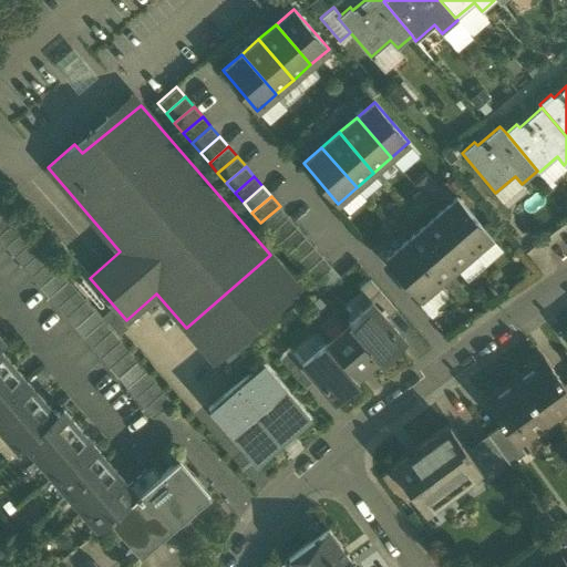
[(492,237),(457,197),(439,213),(474,254),(492,237)]
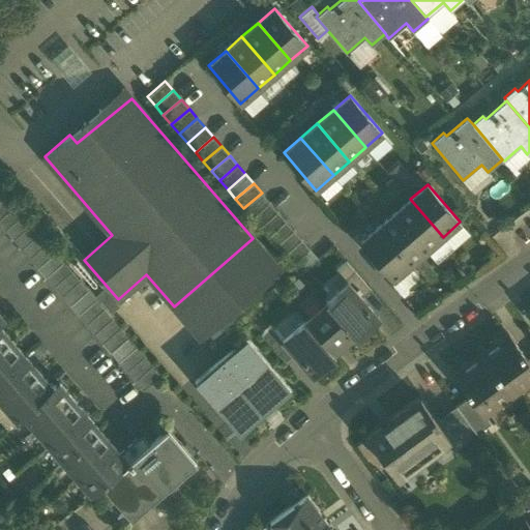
[(262,193),(243,208),(252,217),(269,202),(262,193)]
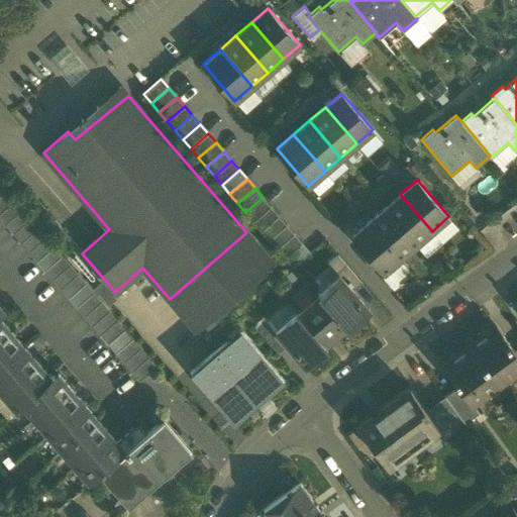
[(6,191),(0,196),(0,212),(14,200),(6,191)]
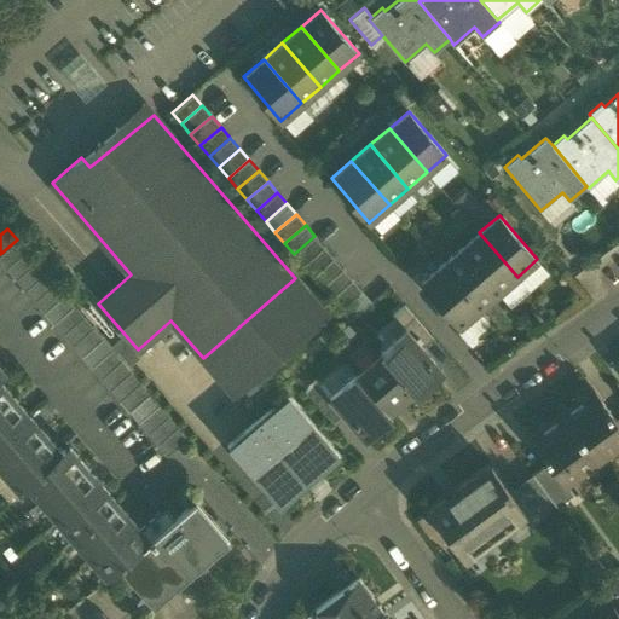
[(518,277),(479,232),(461,249),(498,293),(518,277)]
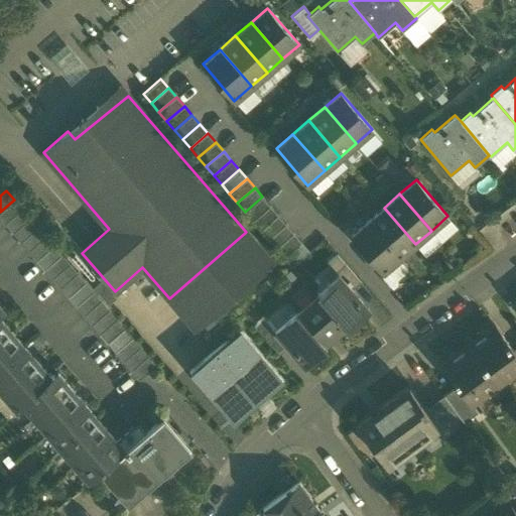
[(262,197),(245,212),(253,221),(270,206),(262,197)]
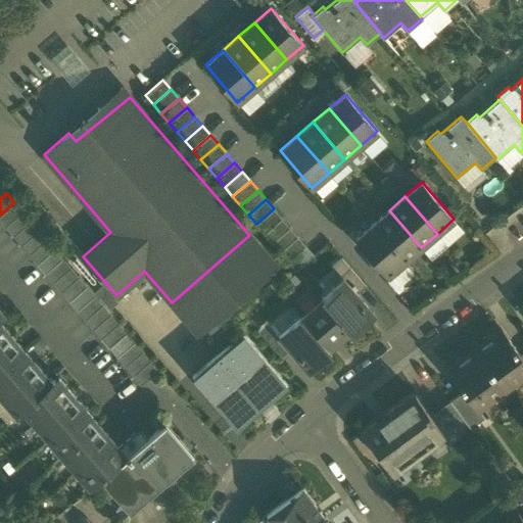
[(14,202),(0,215),(0,222),(4,228),(22,212),(14,202)]
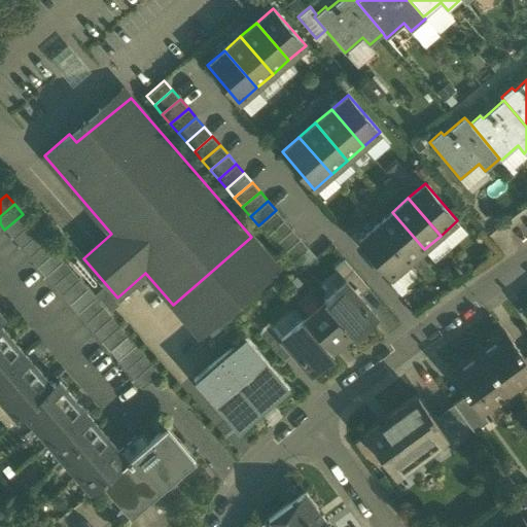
[(276,210),(258,225),(267,235),(284,219),(276,210)]
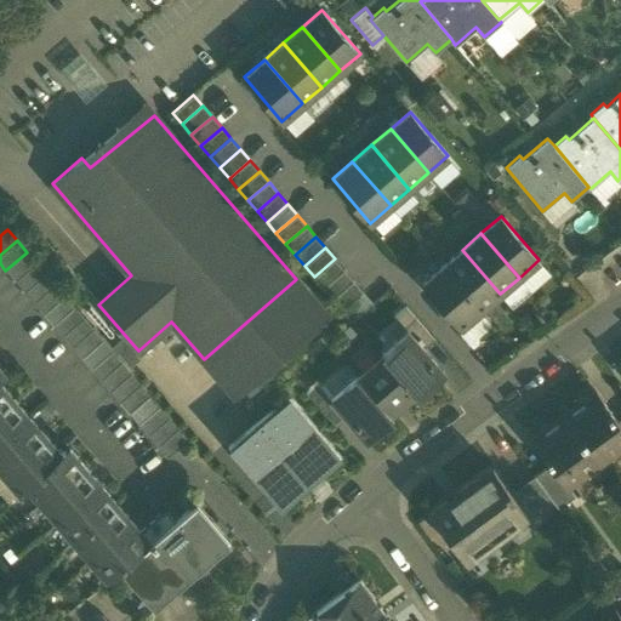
[(500,294),(462,250),(443,266),(480,311),(500,294)]
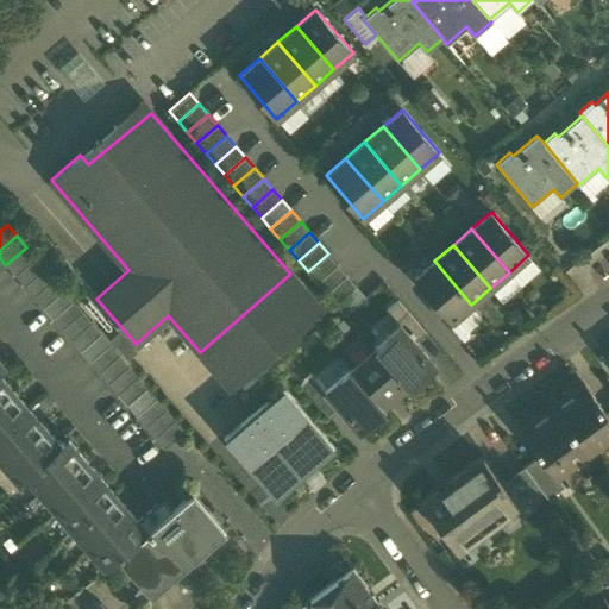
[(26,248),(5,265),(14,276),(36,258),(26,248)]
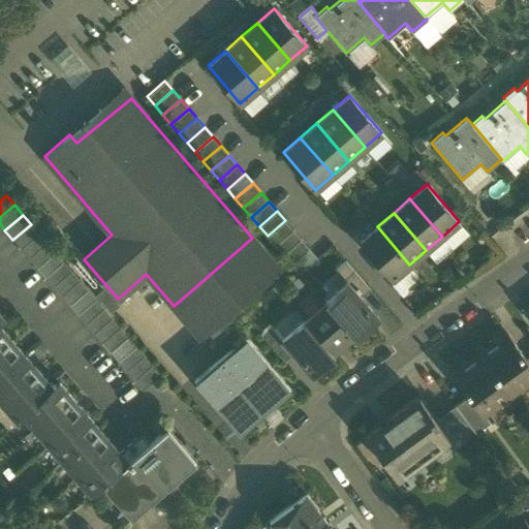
[(285,220),(268,236),(275,245),(293,229),(285,220)]
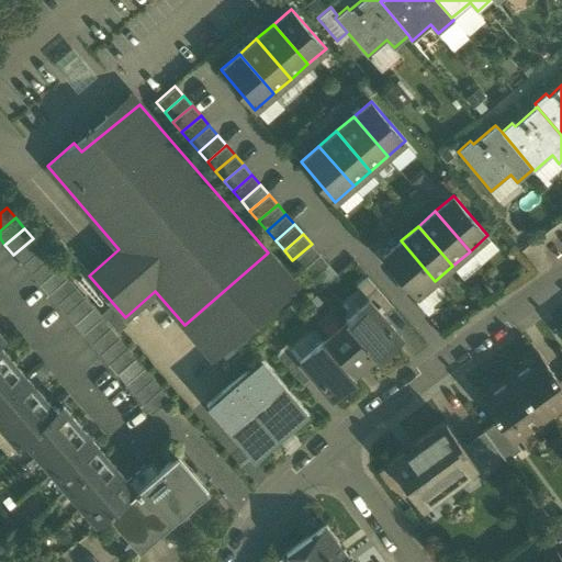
[(33,238),(13,255),(22,265),(42,248),(33,238)]
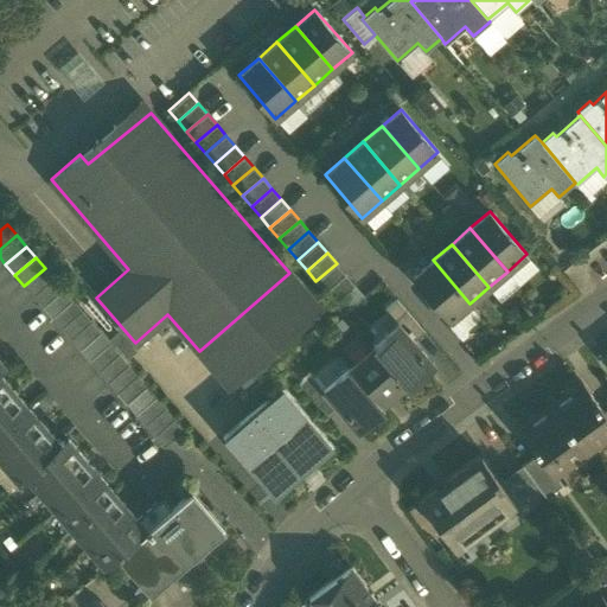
[(470,304),(433,260),(413,278),(451,320),(470,304)]
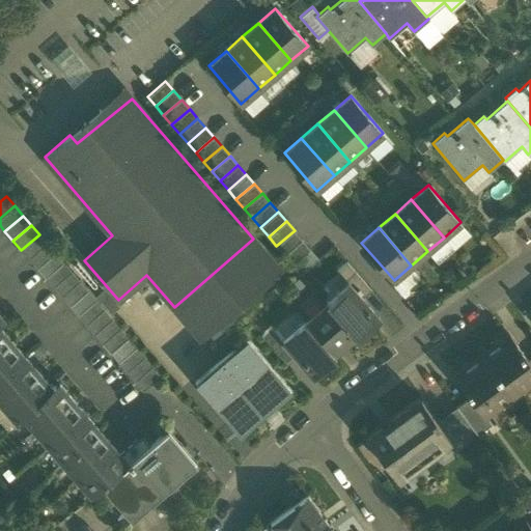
[(295,230),(276,246),(284,255),(303,240),(295,230)]
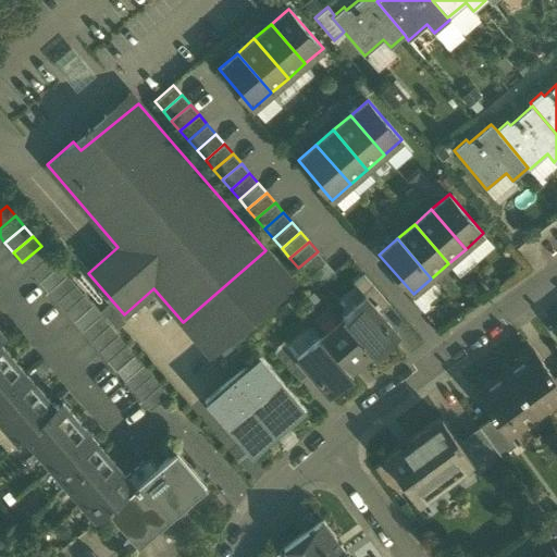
[(41,246),(22,262),(31,272),(49,256),(41,246)]
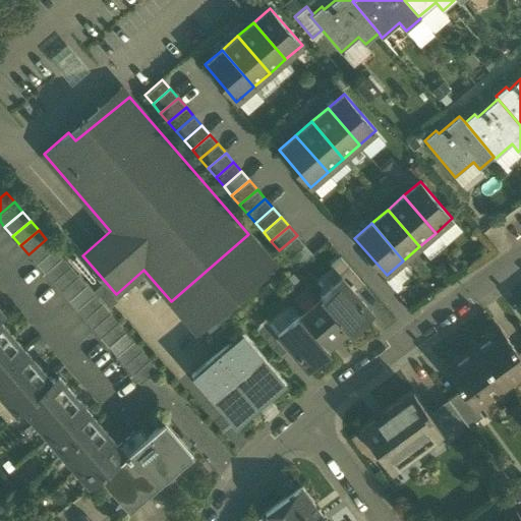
[(248,234),(171,301),(196,332),(275,265),(248,234)]
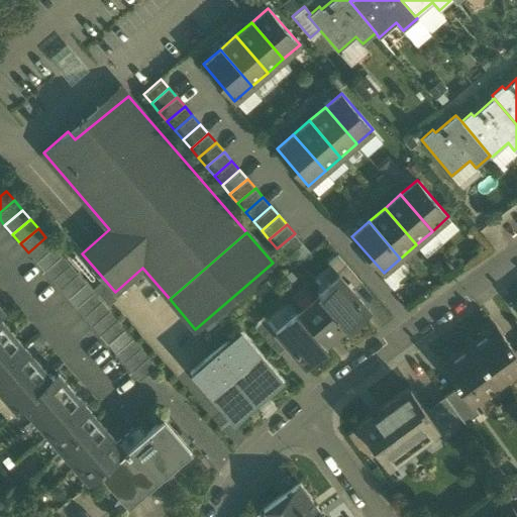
[(295,233),(277,248),(285,257),(302,242),(295,233)]
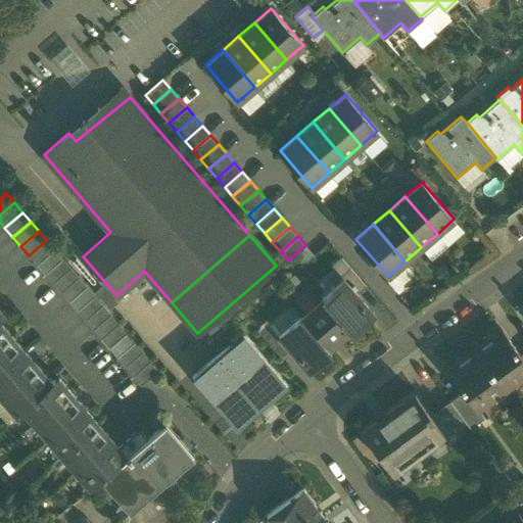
[(46,240),(29,255),(37,265),(54,249),(46,240)]
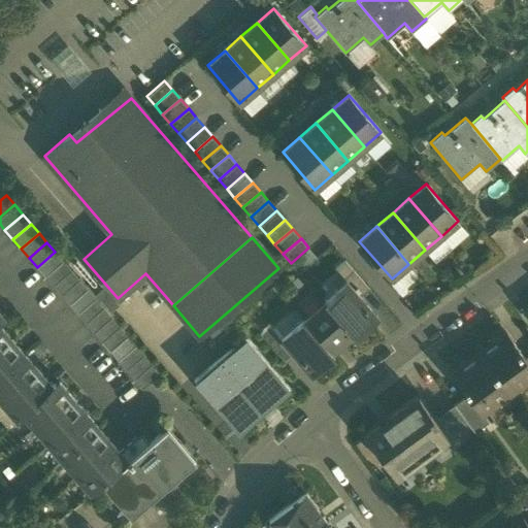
[(55,252),(37,267),(45,276),(63,261),(55,252)]
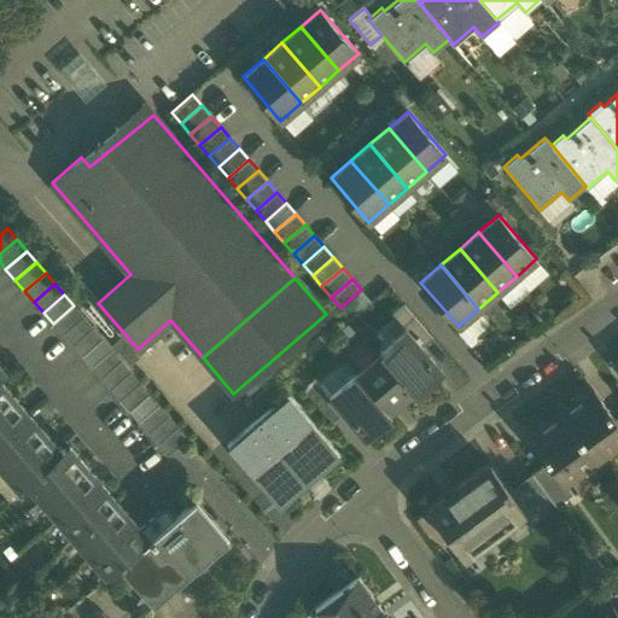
[(74,305),(53,324),(62,334),(83,316),(74,305)]
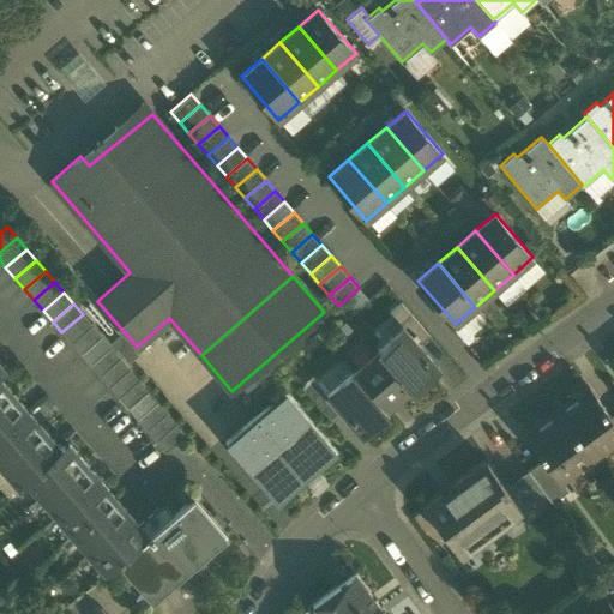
[(429,336),(401,304),(390,313),(403,327),(419,345),(429,336)]
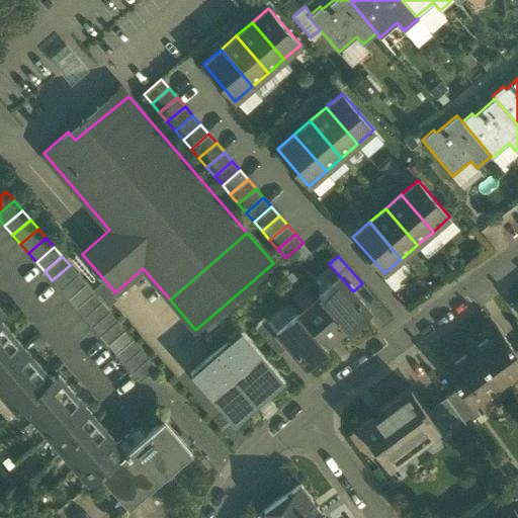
[(70,265),(52,280),(60,289),(78,274),(70,265)]
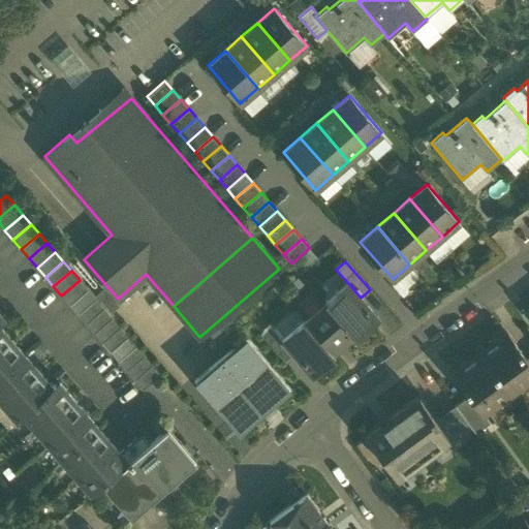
[(80,280),(61,296),(69,305),(88,289),(80,280)]
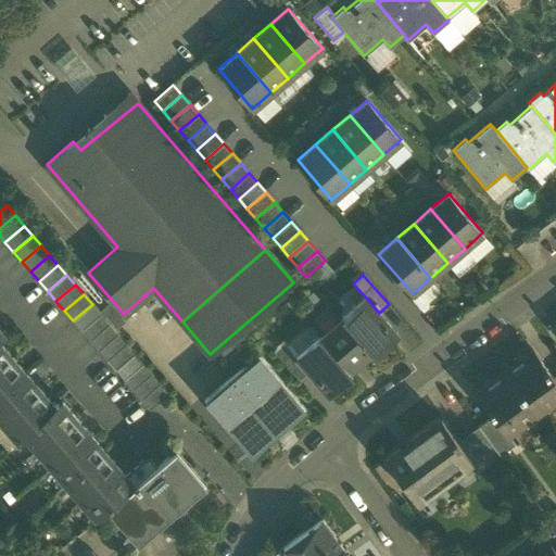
[(379,313),(365,297),(342,316),(344,318),(373,351),(376,354),(397,335),(379,313)]
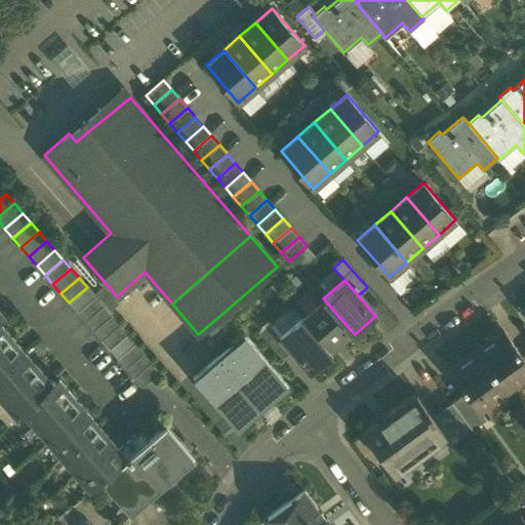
[(87,287),(69,303),(77,312),(94,296),(87,287)]
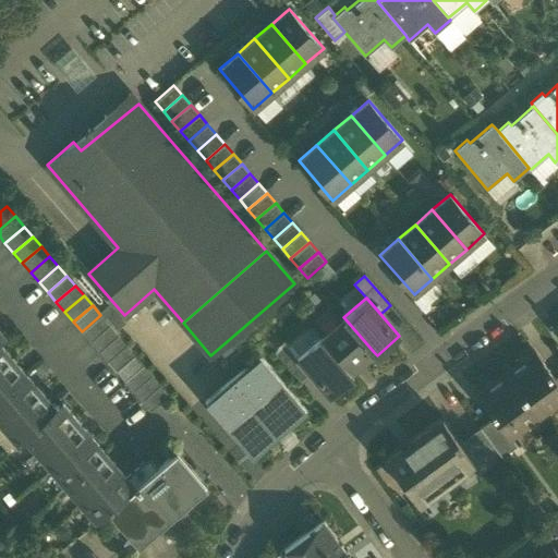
[(100,315),(82,331),(91,342),(109,325),(100,315)]
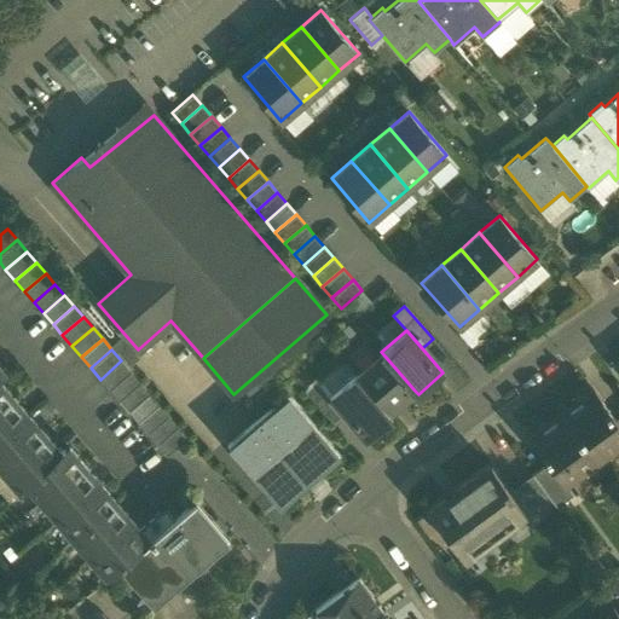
[(415,391),(383,354),(357,376),(388,414),(415,391)]
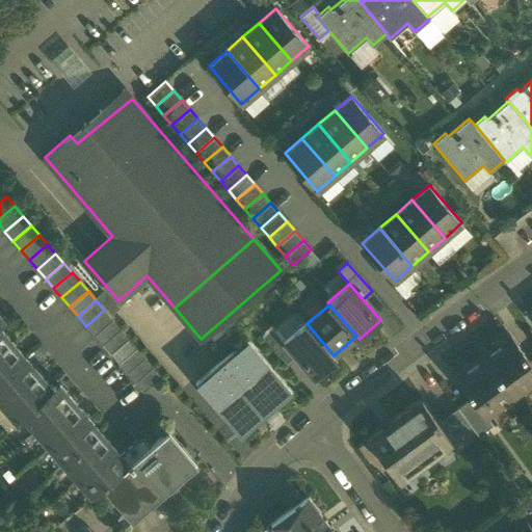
[(104,310),(86,326),(94,336),(112,320),(104,310)]
